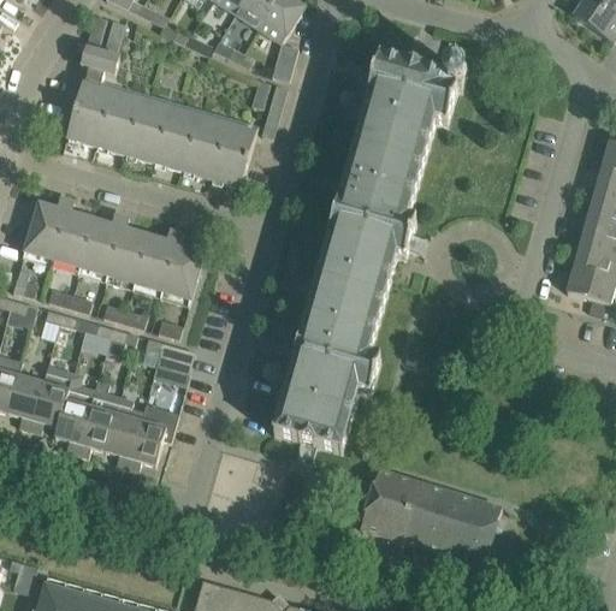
[(106,0),(140,16),(144,5),(134,0),(106,0)]
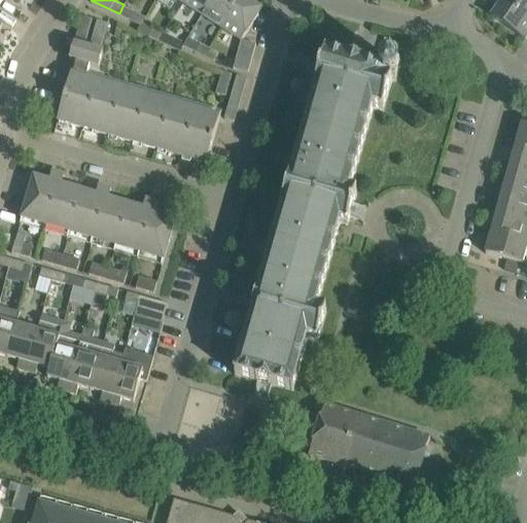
[(182,0),(202,12),(210,0),(182,0)]
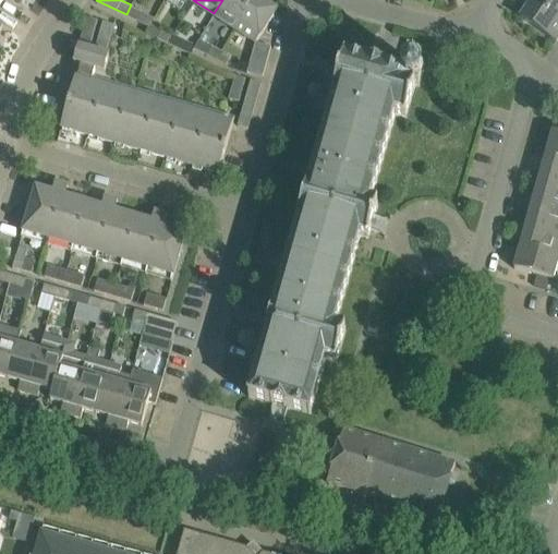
[(234,26),(251,0),(222,0),(214,13),(234,26)]
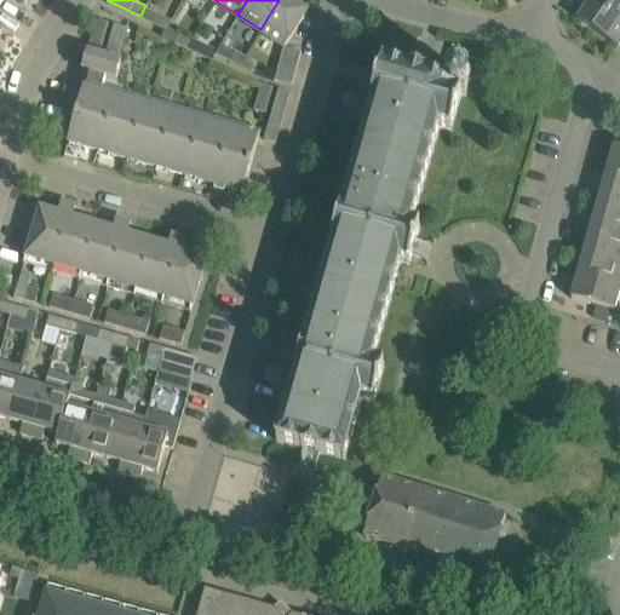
[(308,9),(294,0),(279,0),(260,29),(283,45),(274,78),(292,82),(300,50),(285,45),(308,9)]
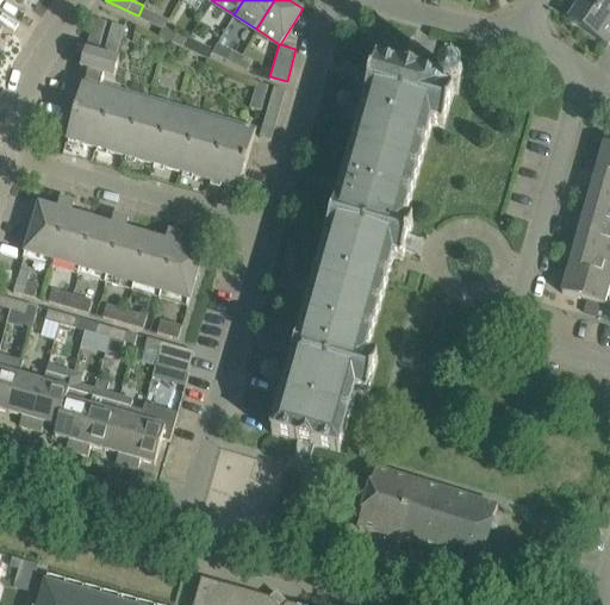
[(578,0),(568,16),(603,38),(609,26),(609,0),(578,0)]
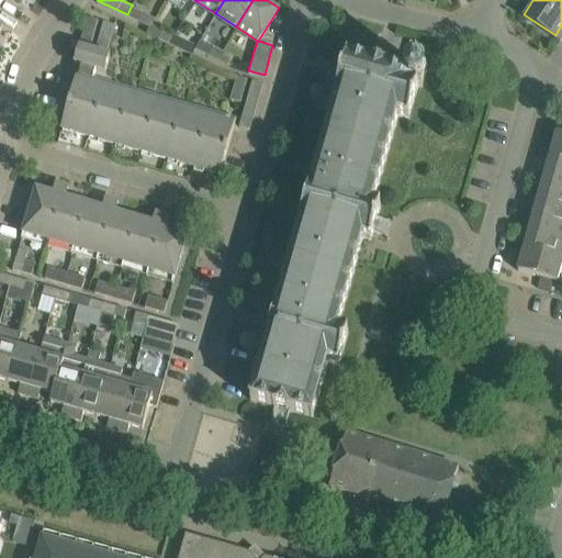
[(127,14),(137,20),(149,25),(155,15),(132,4),(127,14)]
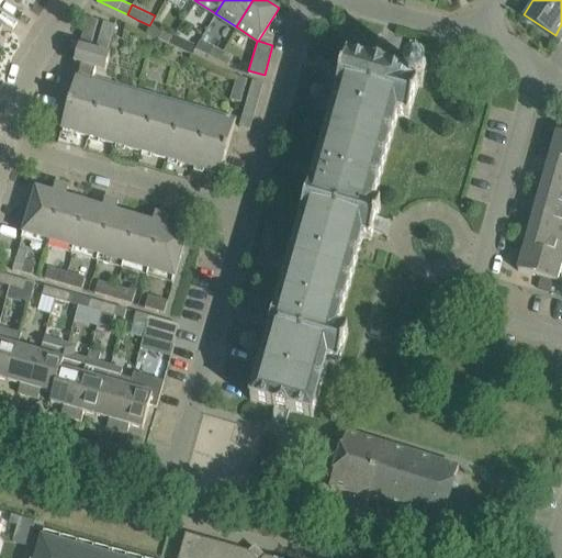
[(102,84),(91,80),(96,66),(105,69),(110,54),(105,53),(114,23),(103,20),(94,49),(90,47),(98,19),(87,15),(75,60),(82,63),(78,77),(76,76),(62,126),(88,134),(102,84)]
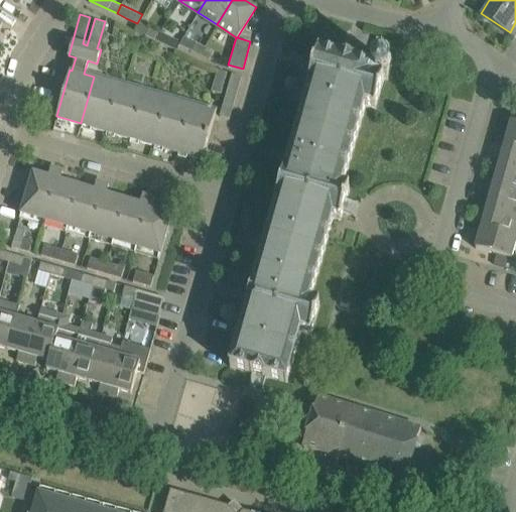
[(145,34),(155,38),(158,30),(149,25),(145,34)]
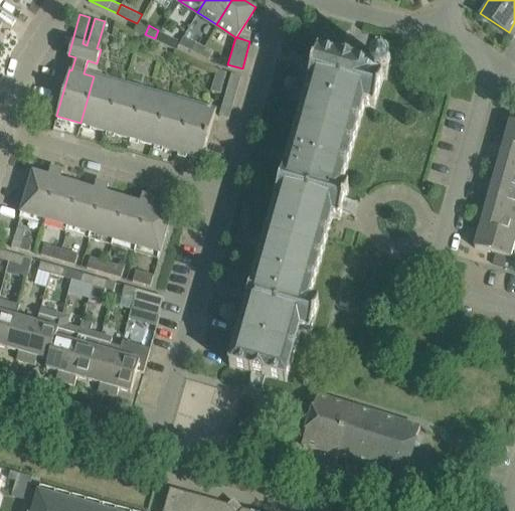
[(155,38),(164,42),(177,49),(181,40),(158,30),(155,38)]
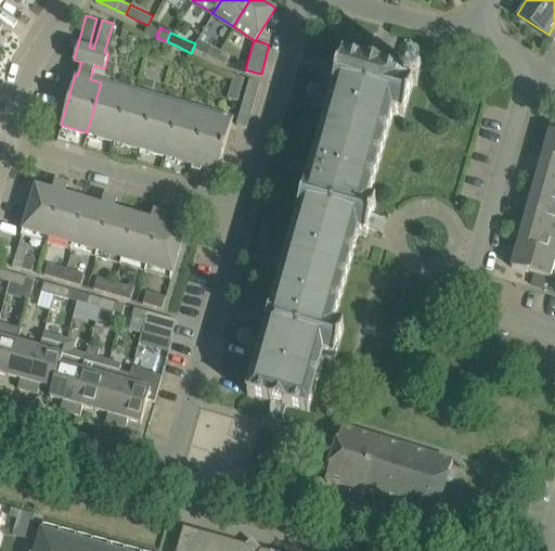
[(216,58),(220,49),(210,43),(206,53),(216,58)]
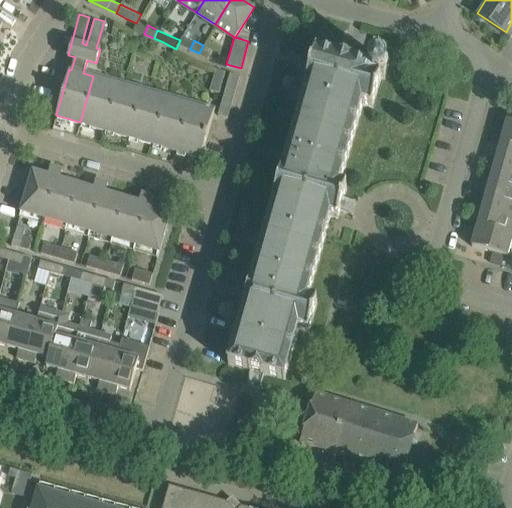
[(199,53),(208,58),(212,49),(203,45),(199,53)]
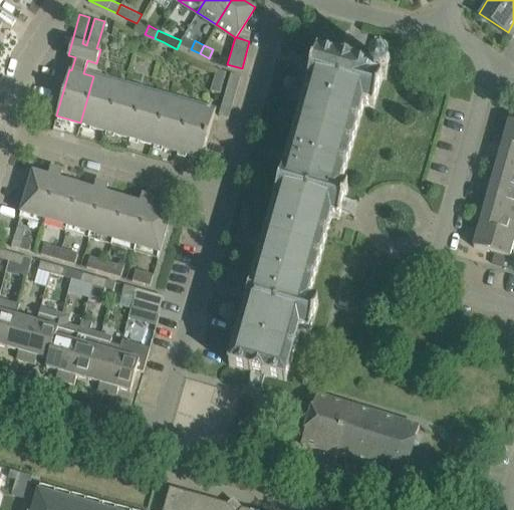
[(317,49),(250,287),(229,362),(286,379),(300,328),(310,331),(318,301),(308,298),(332,215),(339,218),(348,186),(341,184),(363,103),(373,106),(382,76),(386,77),(391,61),(374,56),(372,64),(317,49)]
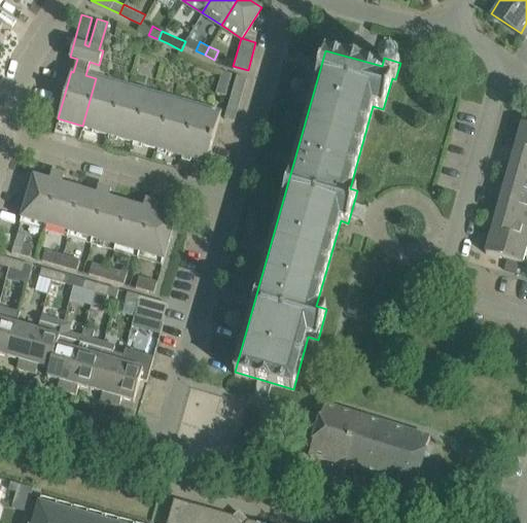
[(229,82),(232,72),(222,69),(219,80),(229,82)]
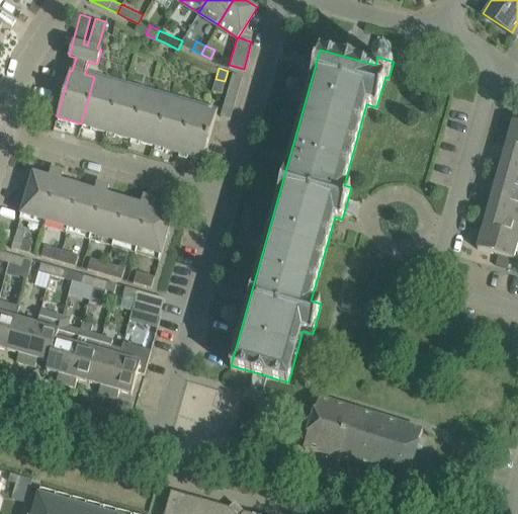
[(239,85),(242,75),(233,72),(230,83),(239,85)]
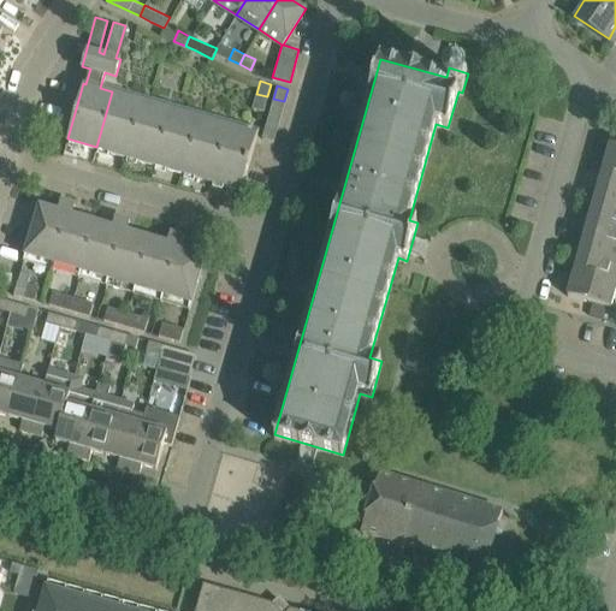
[(125,155),(141,100),(112,92),(96,147),(125,155)]
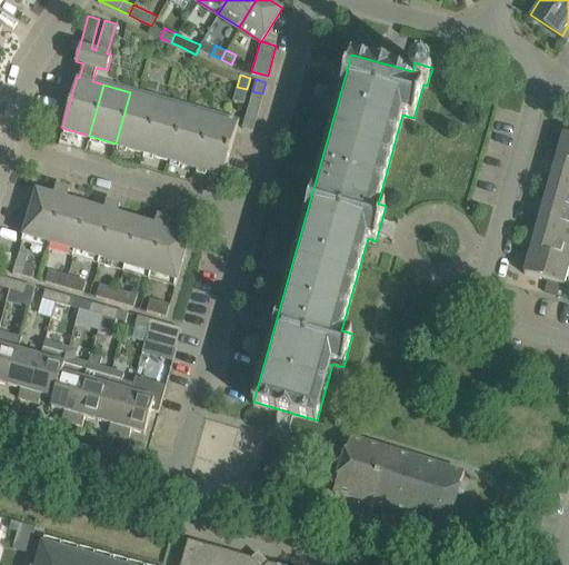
[(243,101),(247,89),(237,87),(233,98),(243,101)]
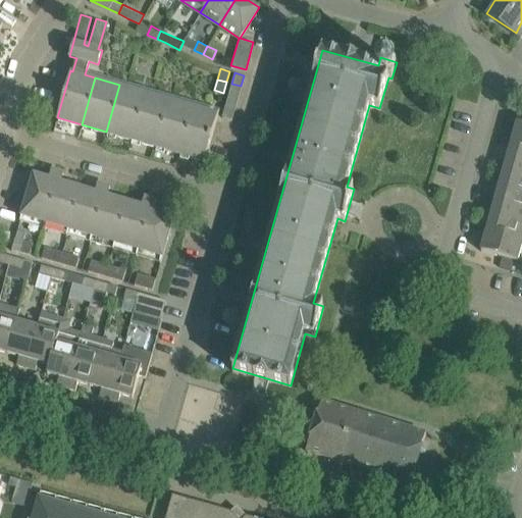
[(228,94),(238,97),(241,86),(231,84),(228,94)]
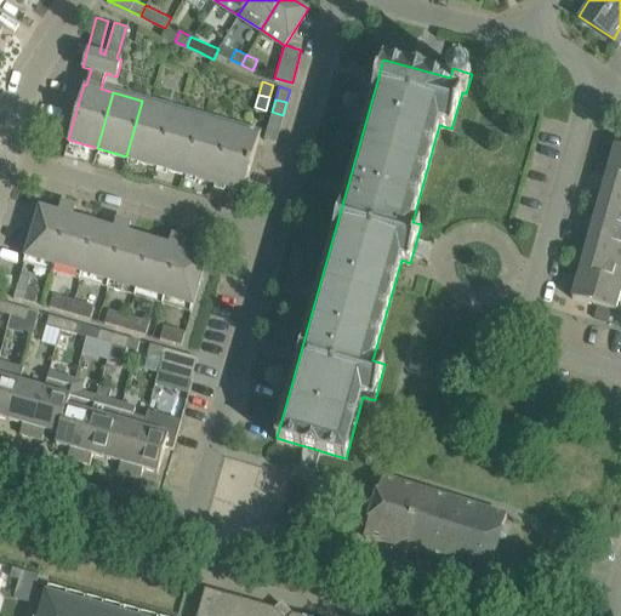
[(171,109),(142,101),(126,157),(155,165),(171,109)]
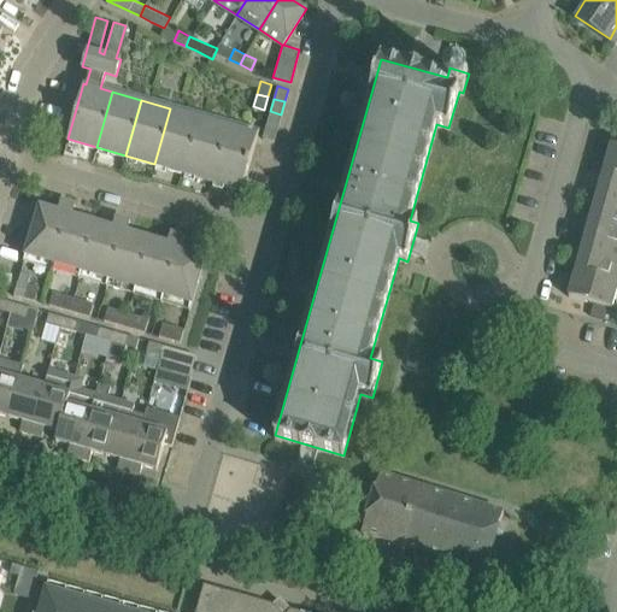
[(183,172),(200,117),(170,109),(154,164),(183,172)]
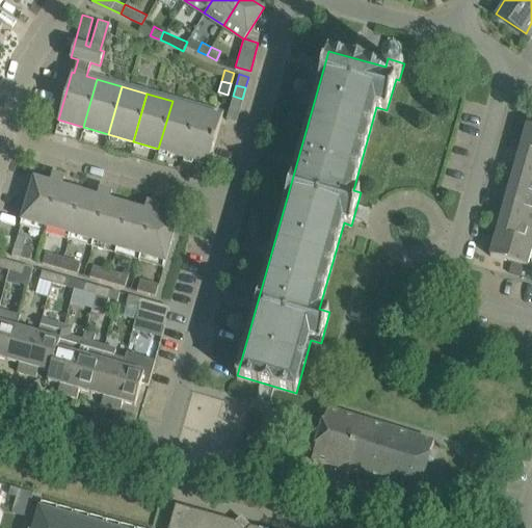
[(230,107),(239,109),(242,99),(233,96),(230,107)]
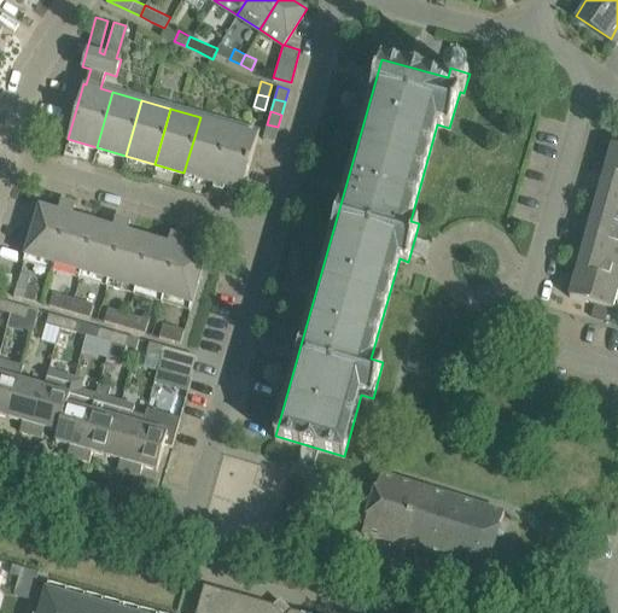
[(229,126),(200,117),(184,173),(213,181),(229,126)]
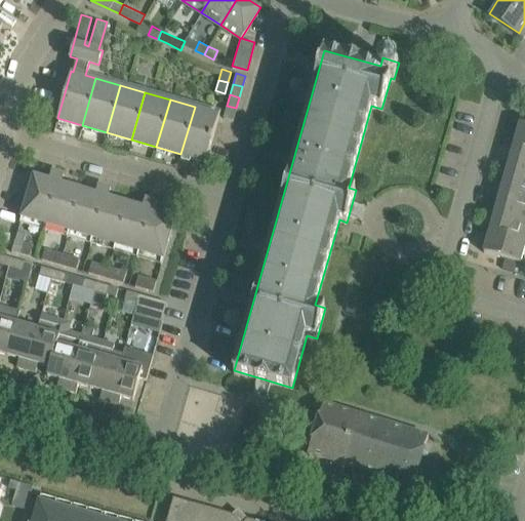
[(227,106),(224,116),(233,119),(236,108),(227,106)]
